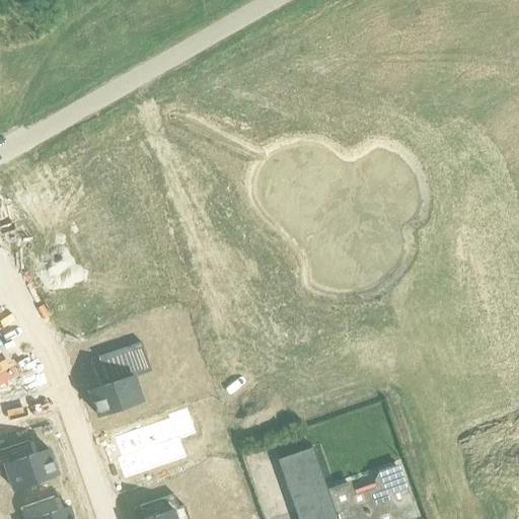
[(67,290),(61,292),(77,336),(106,323),(94,290),(103,286),(95,263),(62,276),(67,290)]
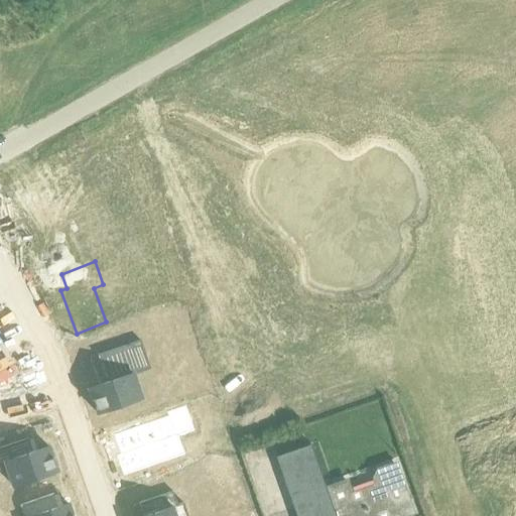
[(107,383),(89,389),(97,414),(141,399),(133,375),(150,369),(140,341),(98,356),(107,383)]
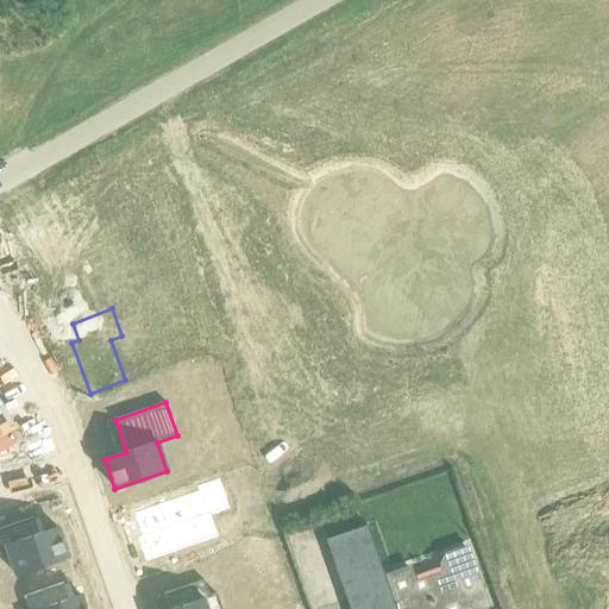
[(196,487),(199,491),(135,514),(142,537),(137,538),(146,563),(218,538),(211,515),(230,509),(220,478),(196,487)]
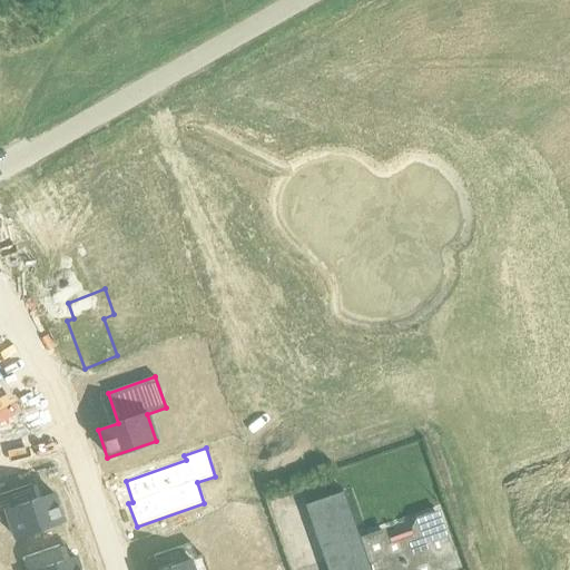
[(31,484),(0,495),(0,520),(8,518),(15,538),(64,521),(53,493),(36,500),(31,484)]
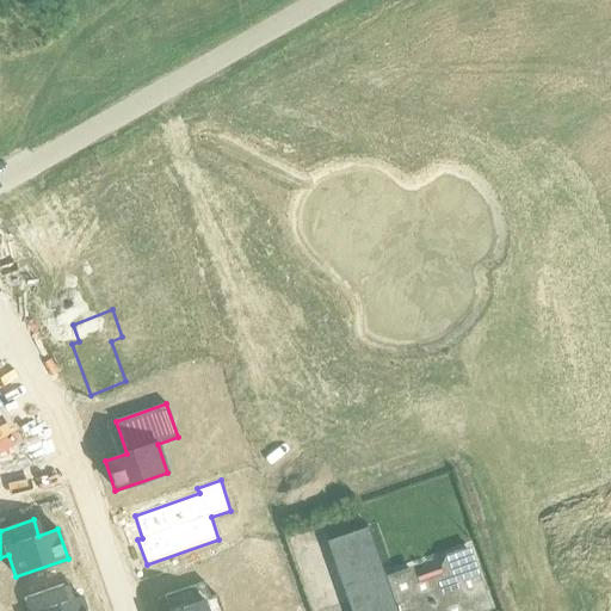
[(369,526),(326,541),(350,610),(412,610),(418,609),(418,610),(477,610),(488,608),(468,548),(445,556),(440,567),(443,574),(419,582),(415,571),(387,580),(369,526)]
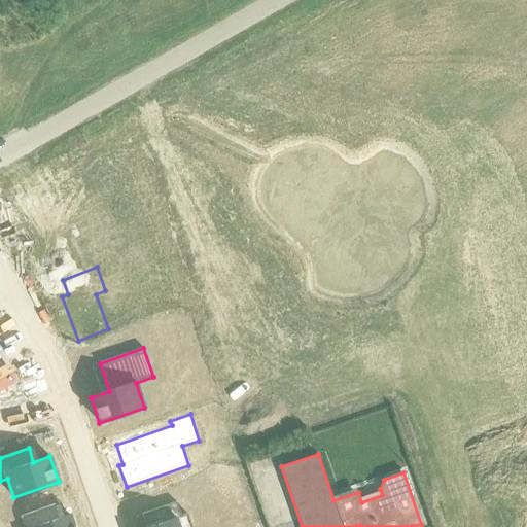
[(146,526),(191,526),(187,514),(181,517),(177,502),(142,515),(146,526)]
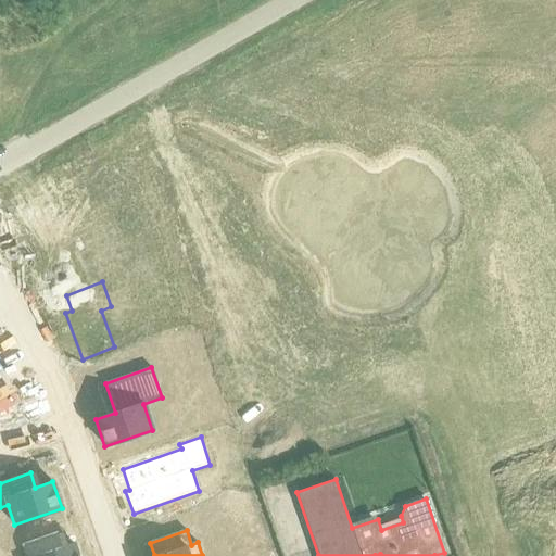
[(25,555),(77,555),(74,543),(63,547),(58,532),(22,545),(25,555)]
